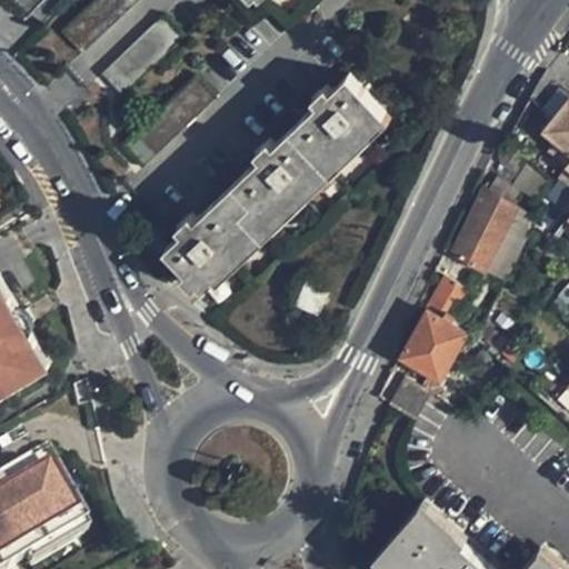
[(95,0),(65,29),(85,50),(138,0),(95,0)]
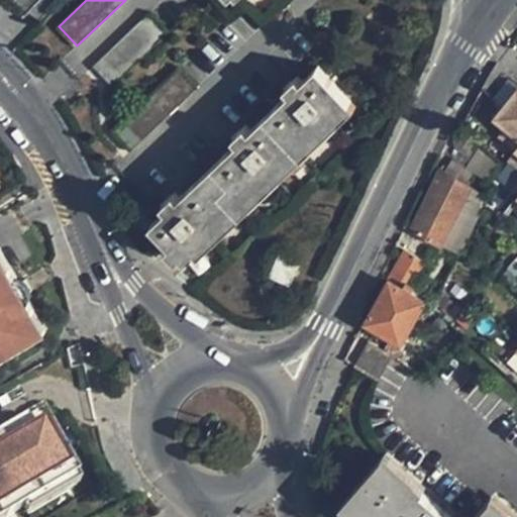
[(148,13),(94,65),(112,84),(167,32),(148,13)]
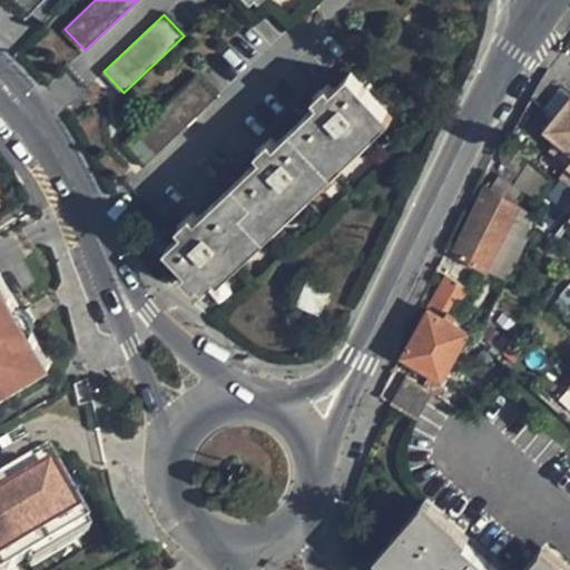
[(196,72),(121,143),(144,165),(217,96),(196,72)]
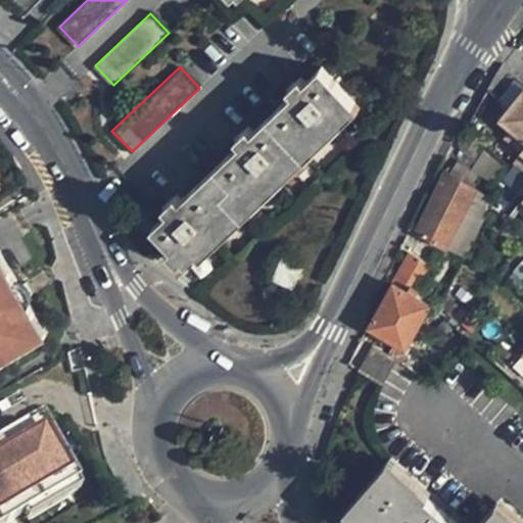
[(171,211),(155,226),(175,246),(188,259),(354,102),(322,66),(305,82),(301,77),(289,87),(294,93),(253,132),(248,127),(237,137),(242,143),(183,200),(177,194),(165,205),(171,211)]
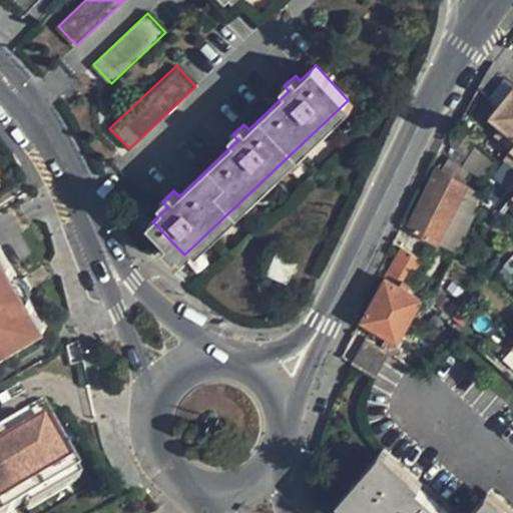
[(497,127),(512,140),(512,85),(490,113),(497,119),(497,127)]
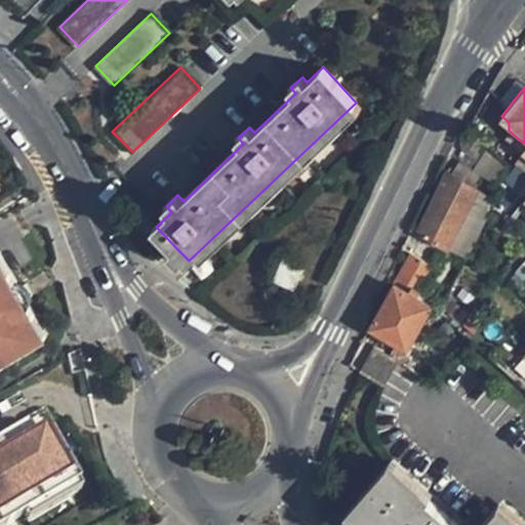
[(510,137),(522,149),(524,145),(524,144),(509,130),(510,137)]
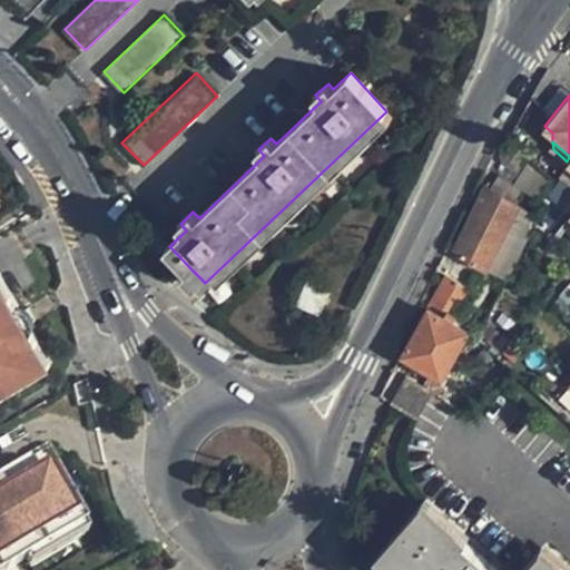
[(557,176),(569,186),(569,164),(567,161),(557,176)]
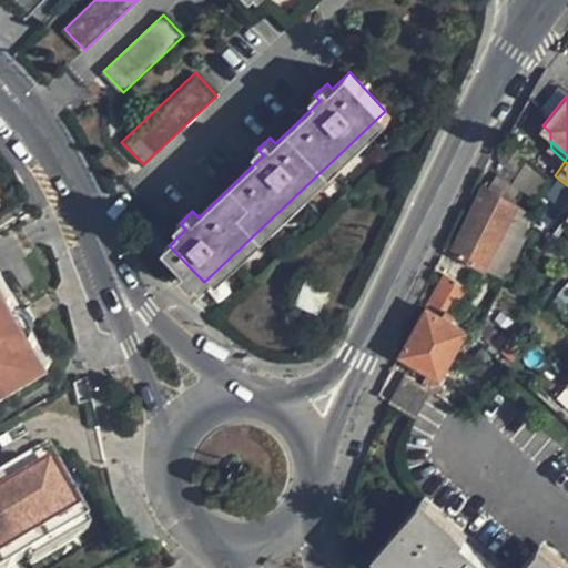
[(489,169),(482,184),(510,202),(519,186),(489,169)]
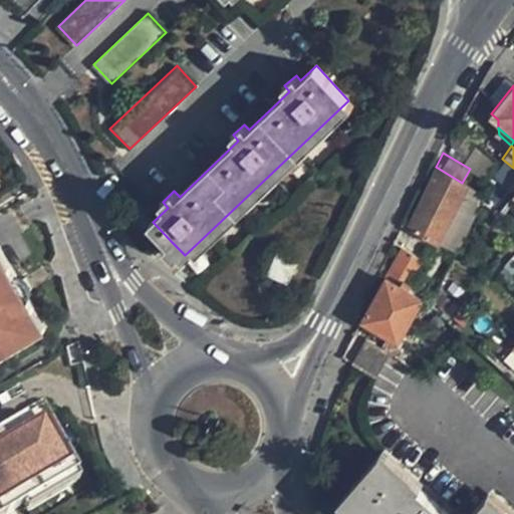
[(423,195),(456,213),(469,186),(462,183),(436,167),(423,195)]
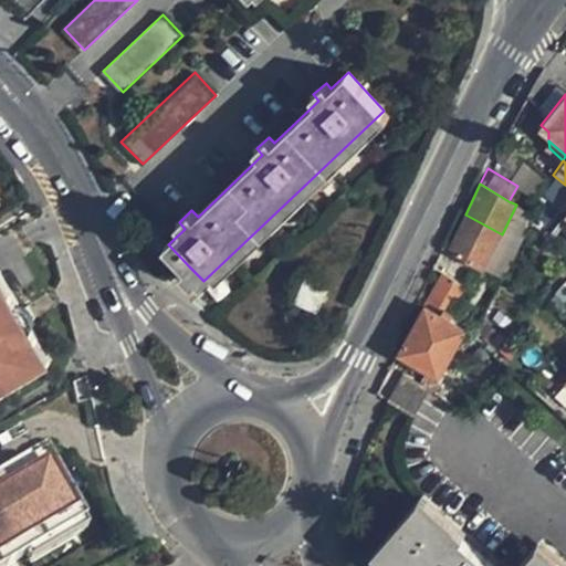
[(520,219),(524,210),(516,205),(502,234),(484,269),(496,276),(499,272),(493,269),(520,219)]
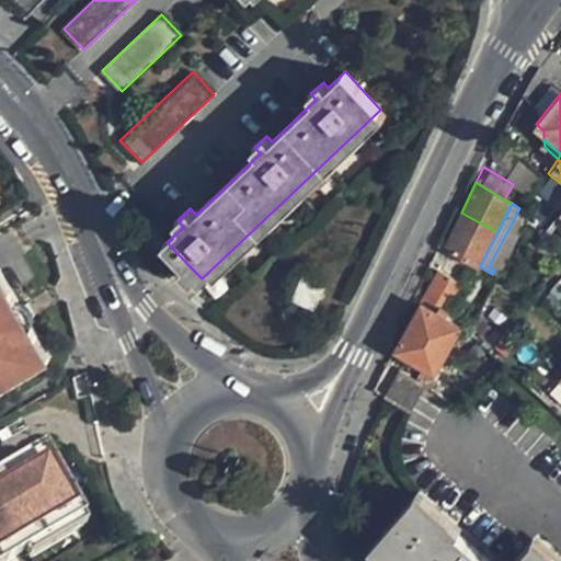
[(525,212),(519,208),(515,217),(523,224),(525,212)]
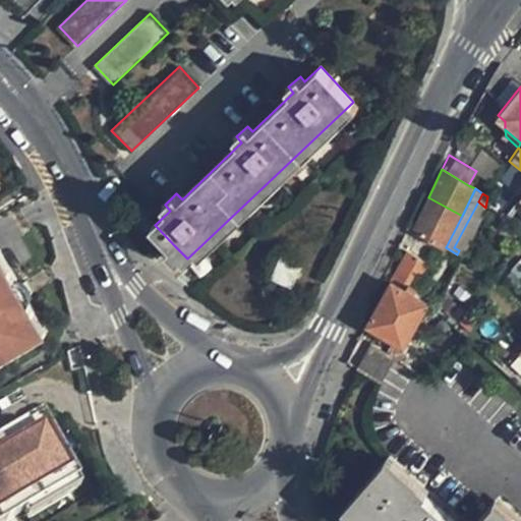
[(413,228),(439,242),(446,247),(462,216),(428,197),(413,228)]
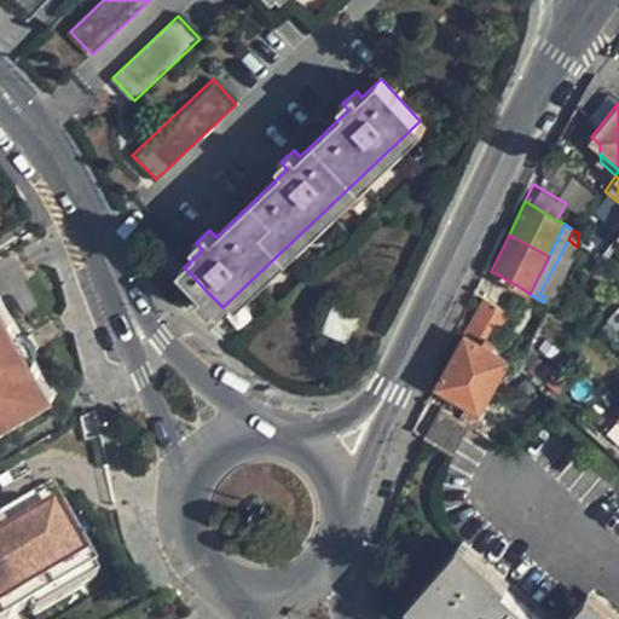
[(579,248),(577,247),(568,239),(539,294),(545,298),(543,302),(549,306),(579,248)]
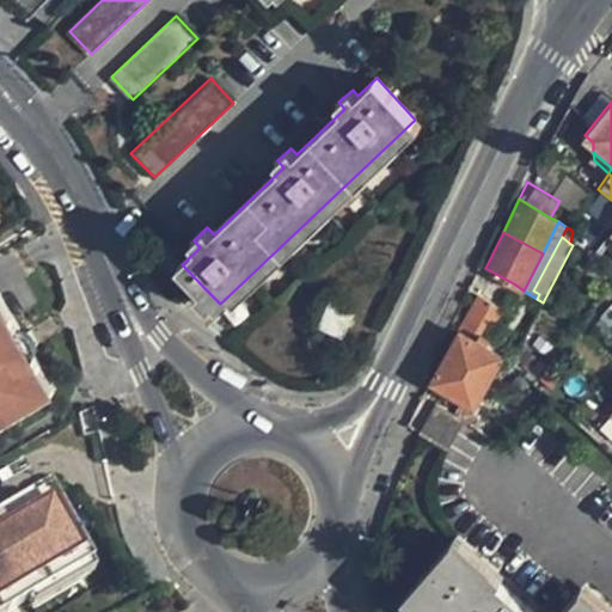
[(0,293),(0,423),(57,390),(0,293)]
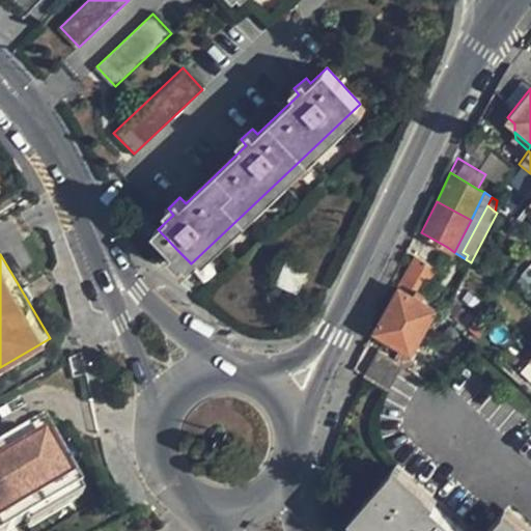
[(443,255),(437,269),(445,273),(452,260),(443,255)]
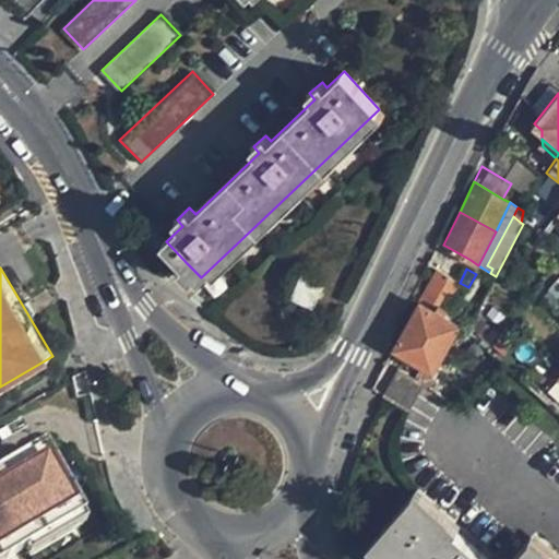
[(430,285),(451,296),(460,283),(439,271),(430,285)]
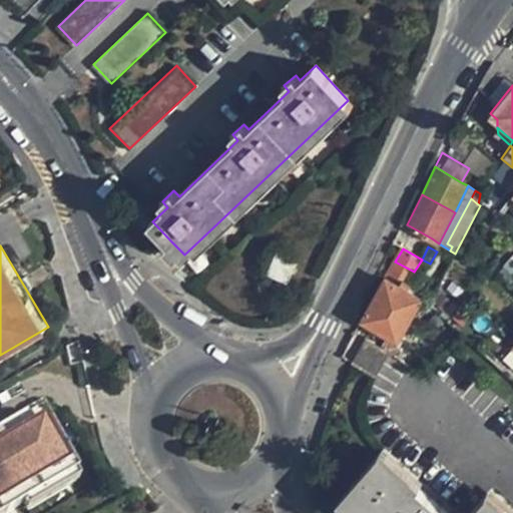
[(296,263),(277,253),(268,273),(288,283),(296,263)]
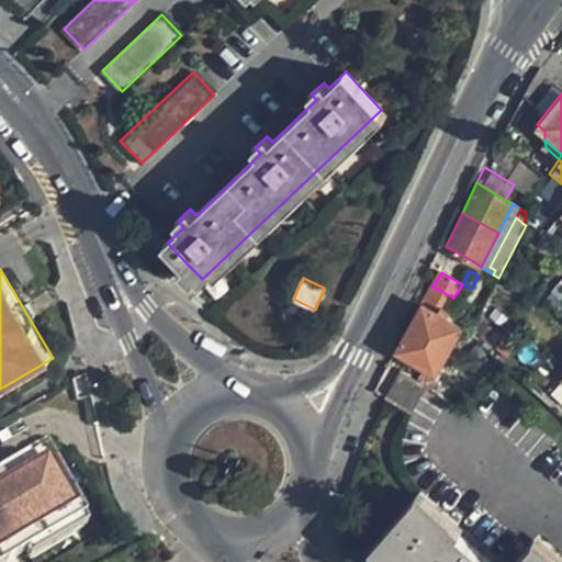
[(433,287),(423,304),(445,315),(447,310),(453,298),(433,287)]
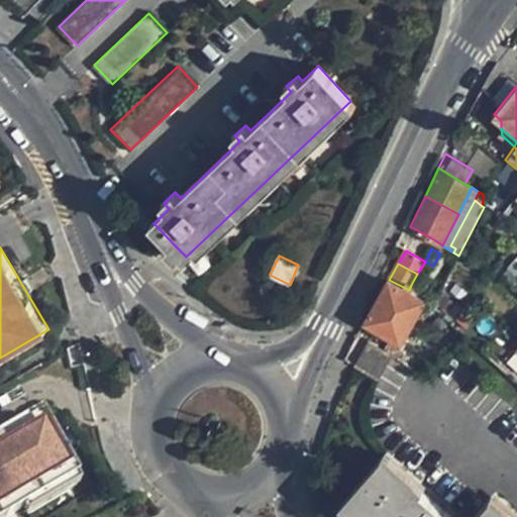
[(401,342),(411,325),(425,299),(409,290),(389,280),(366,320),(401,342)]
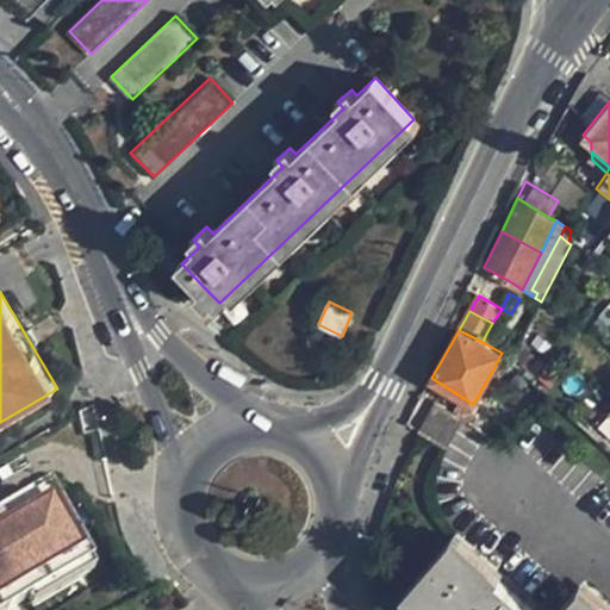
[(431,406),(418,430),(443,443),(455,419),(431,406)]
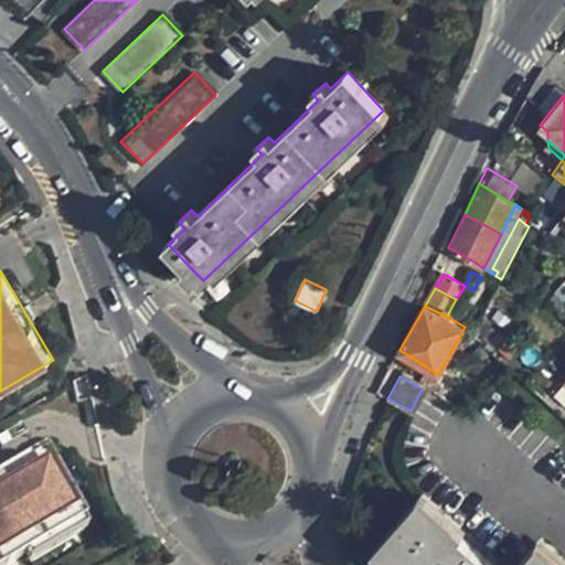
[(427,379),(424,383),(430,388),(434,382),(427,379)]
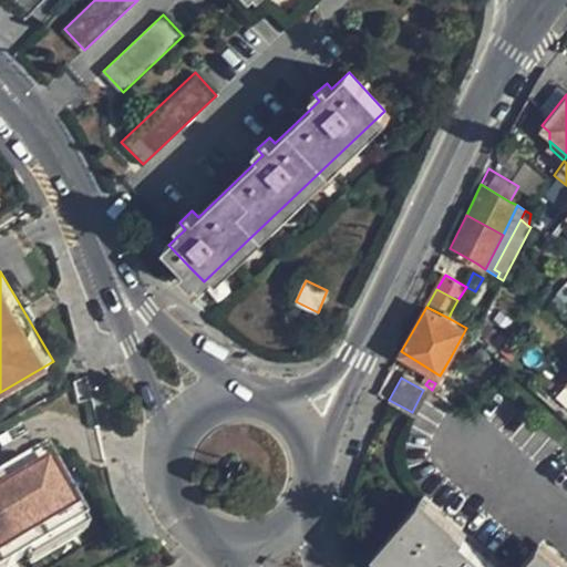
[(52,557),(78,548),(104,539),(88,492),(62,501),(68,516),(23,532),(26,539),(8,546),(16,566),(51,566),(54,566),(52,557)]
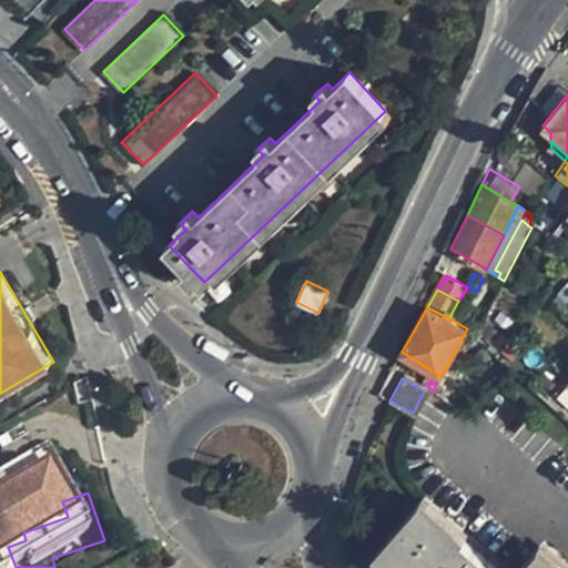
[(564,567),(544,550),(530,565),(533,567),(496,567),(426,506),(387,549),(402,561),(407,558),(418,567),(564,567)]
